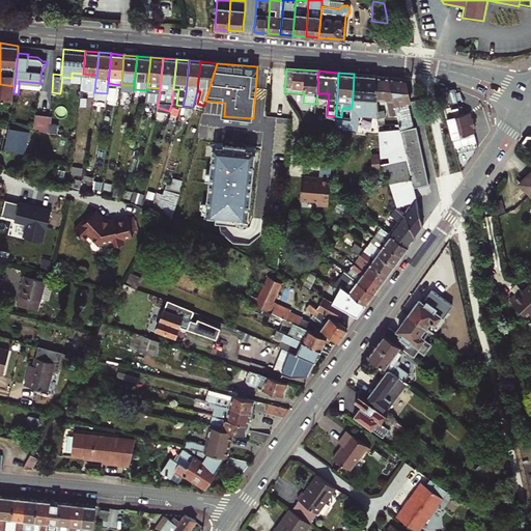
[(354,74),(353,98),(352,108),(351,119),(345,118),(341,117),(336,116),(336,117),(335,127),(356,127),(356,111),(378,111),(376,99),(375,75),(354,74)]
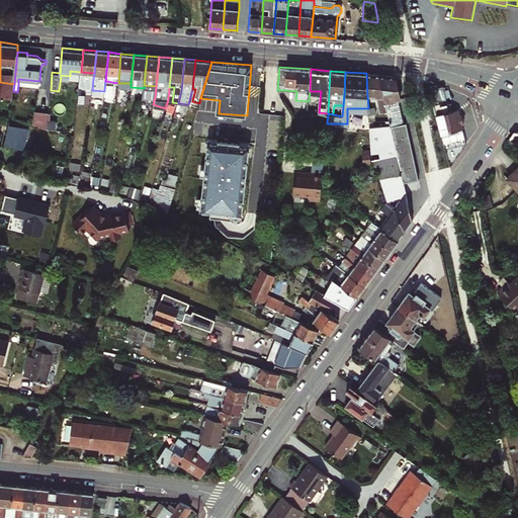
[(380,112),(387,111),(378,74),(366,73),(367,96),(376,97),(380,112)]
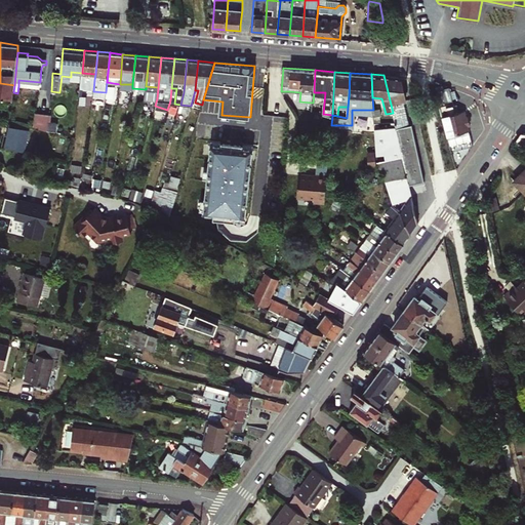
[(384,75),(393,113),(395,122),(397,129),(407,126),(401,101),(404,101),(406,99),(401,76),(384,75)]
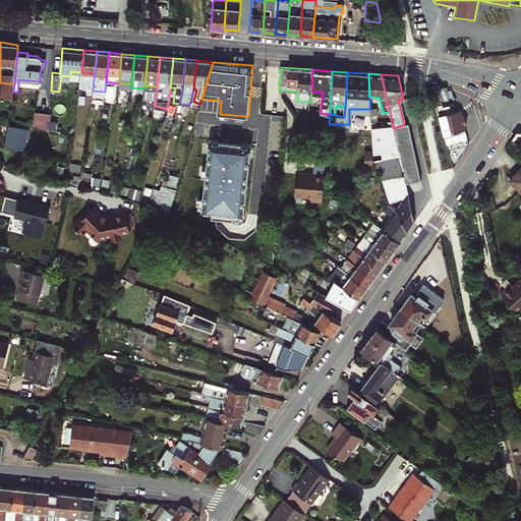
[(155,99),(155,90),(146,90),(146,98),(155,99)]
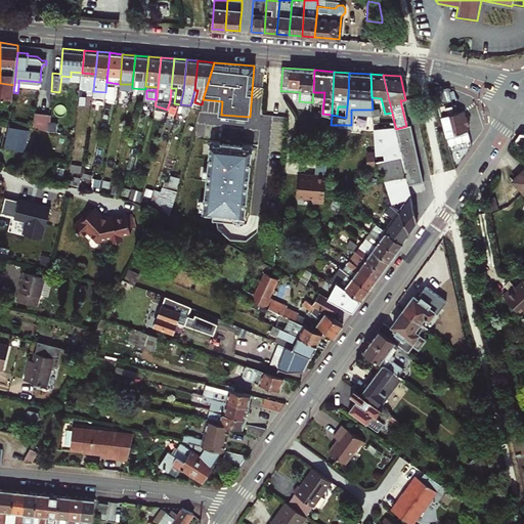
[(409,125),(403,100),(400,100),(406,126),(409,125)]
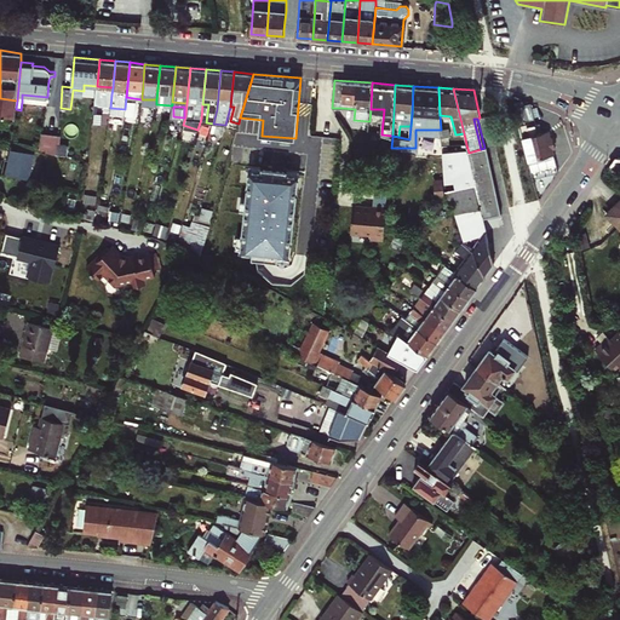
[(528,126),(521,127),(528,161),(554,155),(552,149),(550,138),(549,131),(539,133),(537,124),(528,126)]
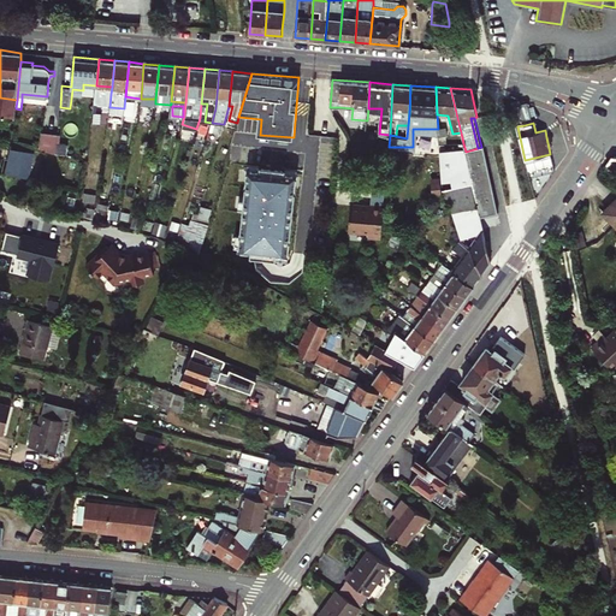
[(55,153),(58,134),(42,132),(40,149),(55,153)]
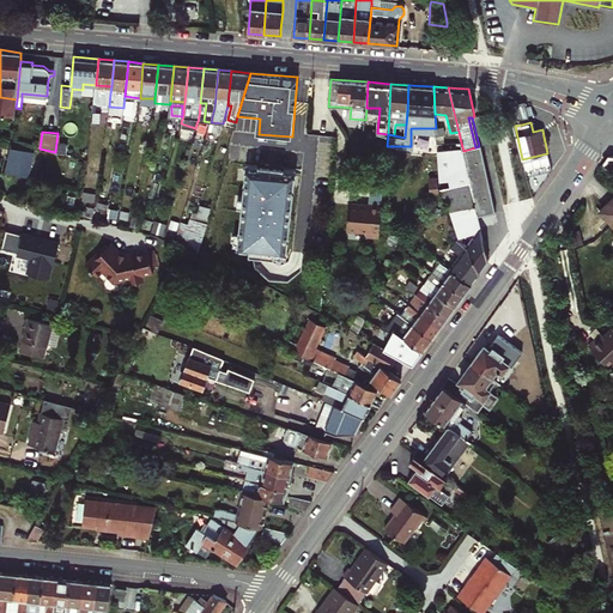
[(448,201),(450,210),(475,205),(471,182),(463,151),(461,143),(437,140),(442,199),(448,201)]
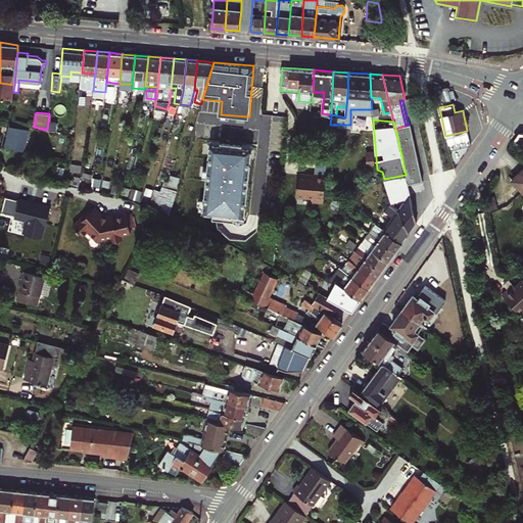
[(30,129),(10,125),(6,146),(25,150),(30,129)]
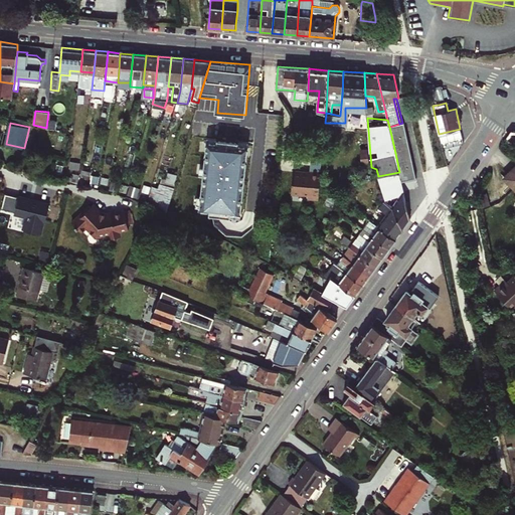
[(389,127),(395,153),(399,172),(414,168),(404,123),(402,123),(399,124),(389,127)]
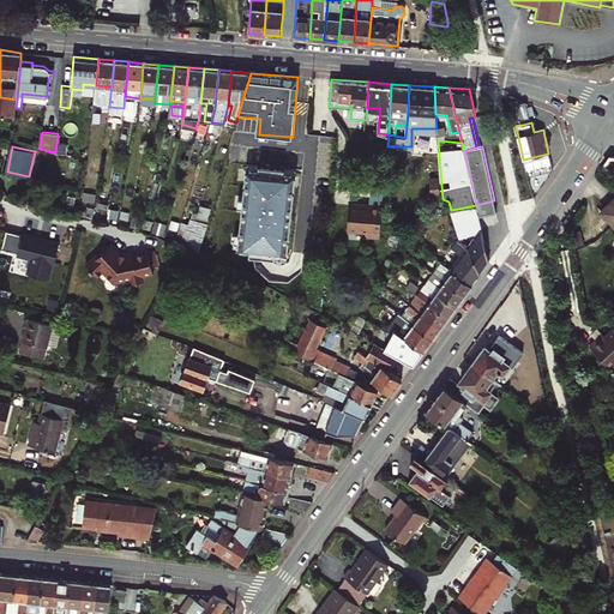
[(613,168),(613,156),(609,156),(603,164),(609,168),(613,168)]
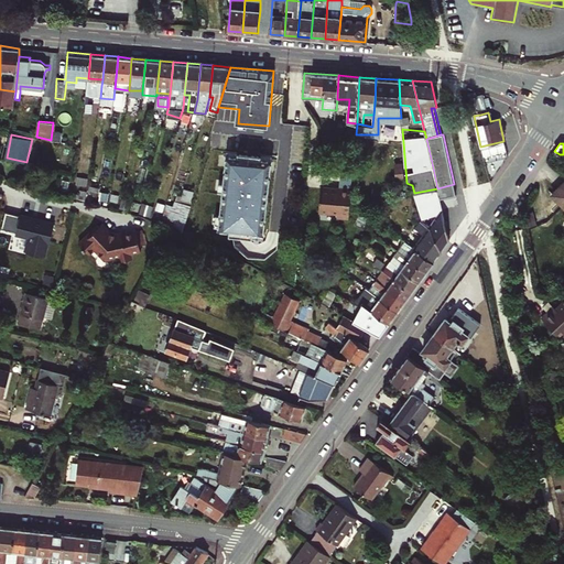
[(240,156),(227,155),(220,229),(232,230),(232,231),(266,234),(272,159),(259,158),(259,156),(240,155),(240,156)]
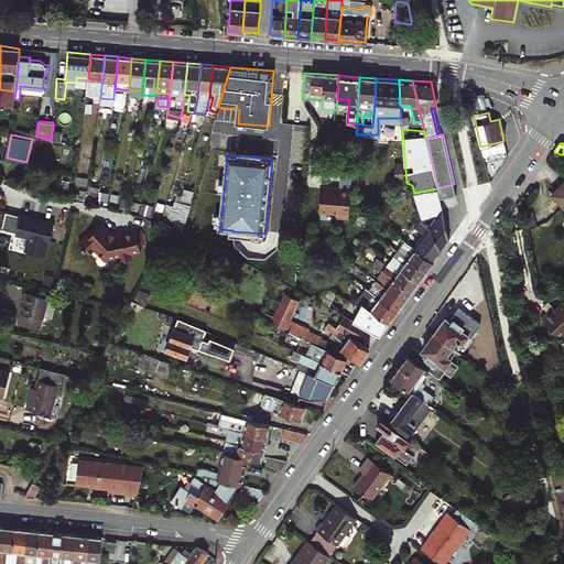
[(563,181),(551,195),(563,207),(563,181)]
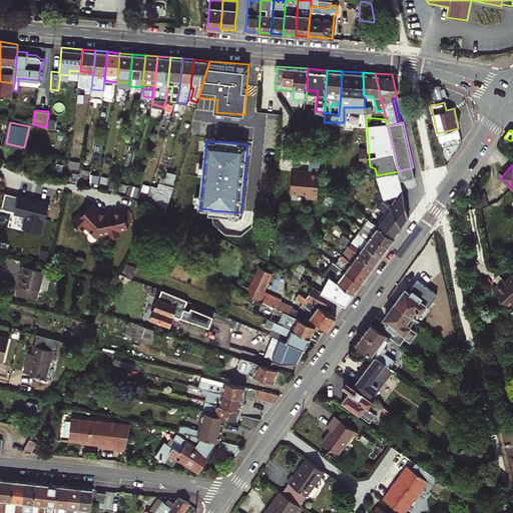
[(398,171),(400,180),(415,177),(413,167),(398,171)]
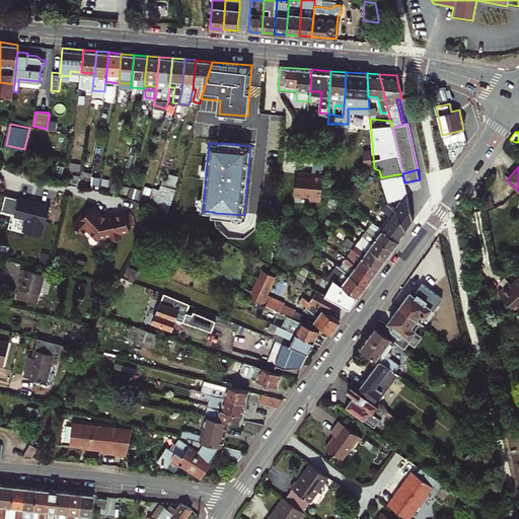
[(80,175),(68,172),(66,181),(78,183),(80,175)]
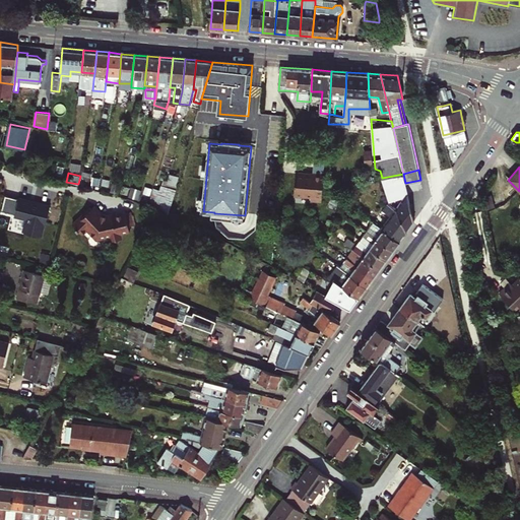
[(314,175),(297,173),(296,196),(312,197),(312,201),(323,201),(325,174),(314,174),(314,175)]
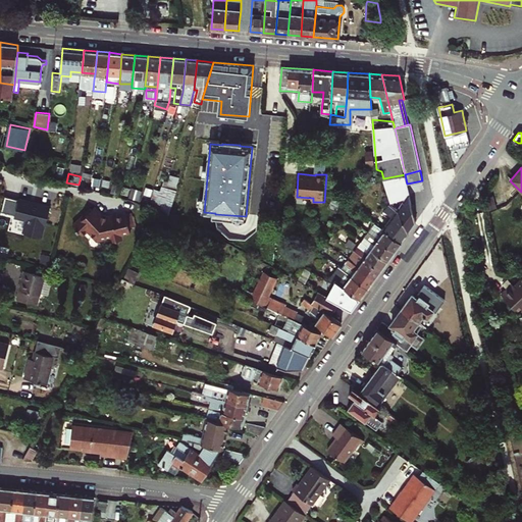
[(416,222),(413,209),(407,184),(405,174),(383,178),(390,203),(400,198),(403,203),(398,209),(408,232),(416,222)]
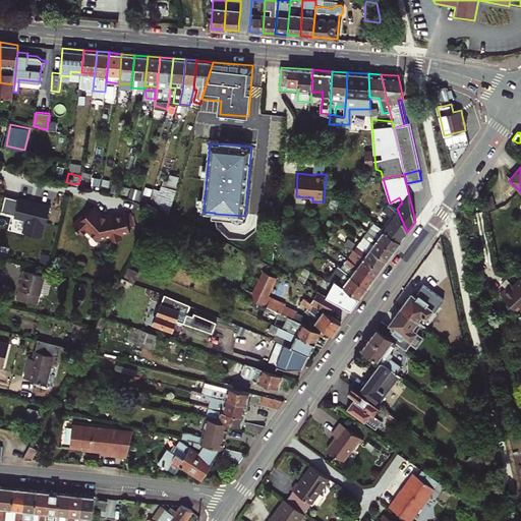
[(161,204),(165,192),(156,190),(153,201),(161,204)]
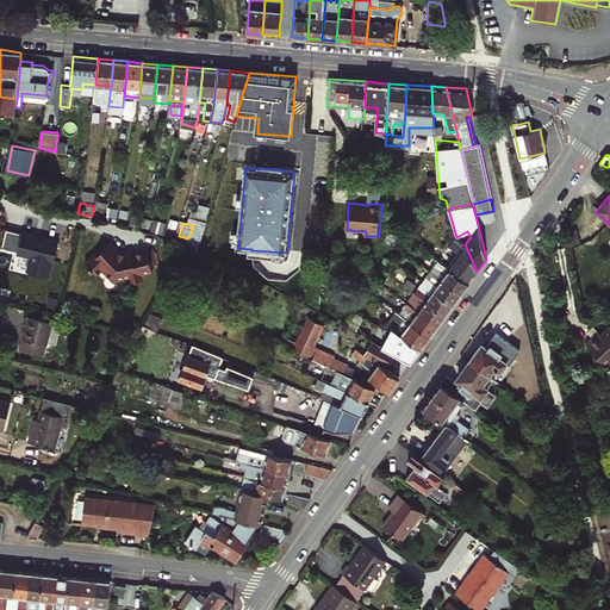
[(58,242),(24,234),(20,251),(36,256),(32,272),(49,278),(58,242)]
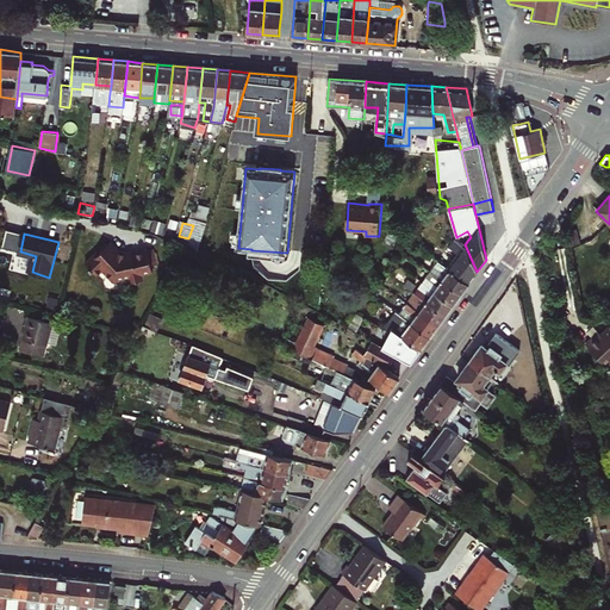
[(456,237),(439,261),(470,282),(477,272),(465,244),(459,242),(456,237)]
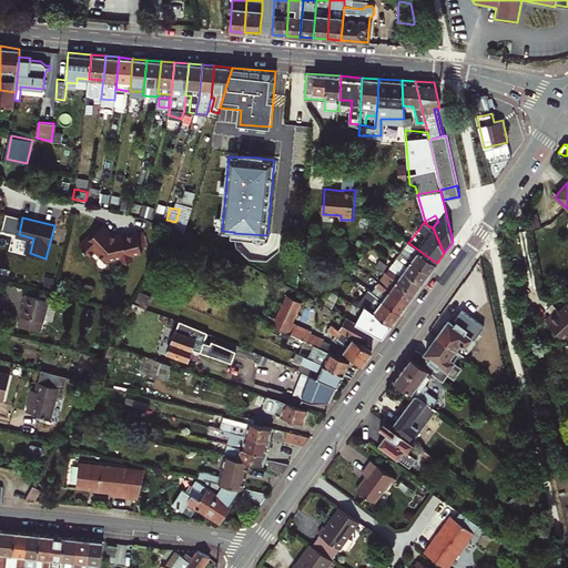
[(97,251),(101,255),(113,261),(120,259),(122,263),(127,264),(131,264),(133,260),(132,255),(143,253),(142,247),(141,244),(146,243),(143,231),(117,234),(111,232),(103,224),(101,226),(99,225),(81,244),(87,252),(88,251),(91,255),(97,251)]
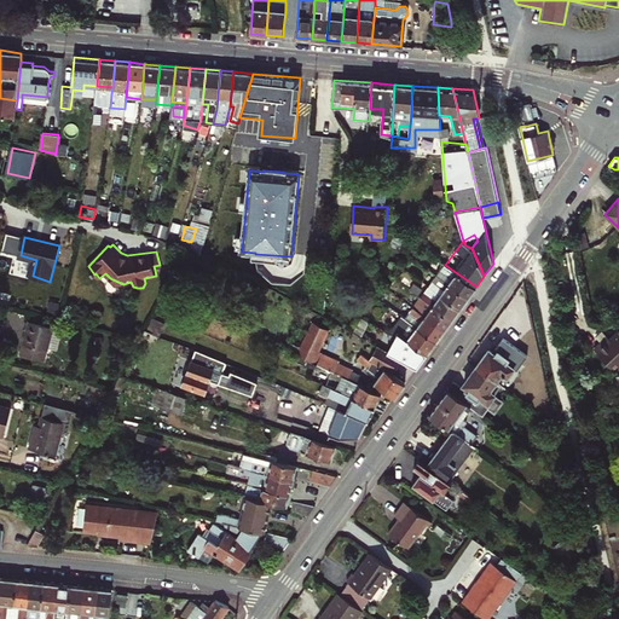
[(435,259),(441,250),(437,247),(431,255),(435,259)]
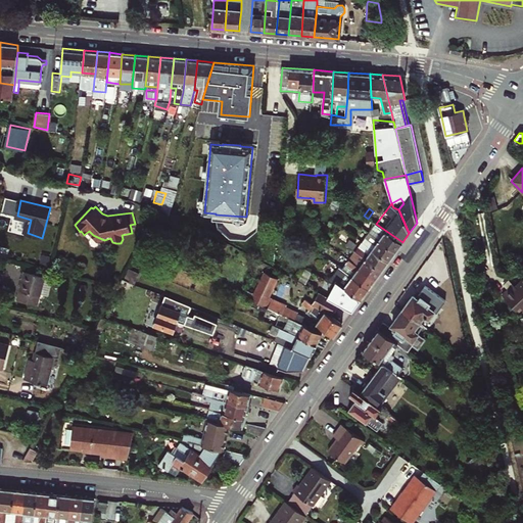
[(368,219),(374,222),(378,216),(373,211),(368,219)]
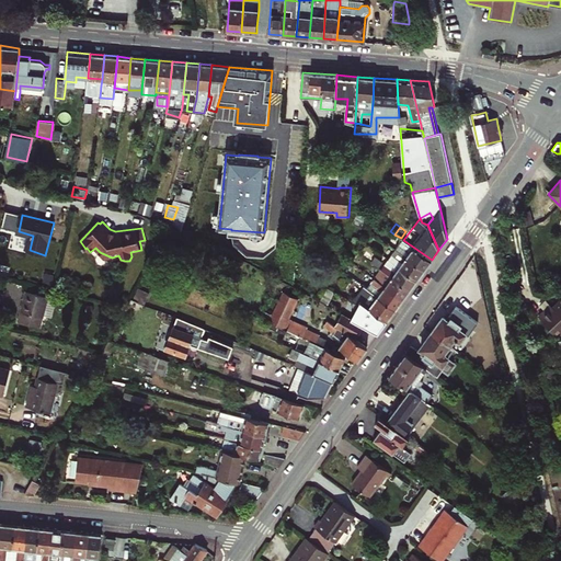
[(397,250),(424,270),(432,260),(403,240),(397,250)]
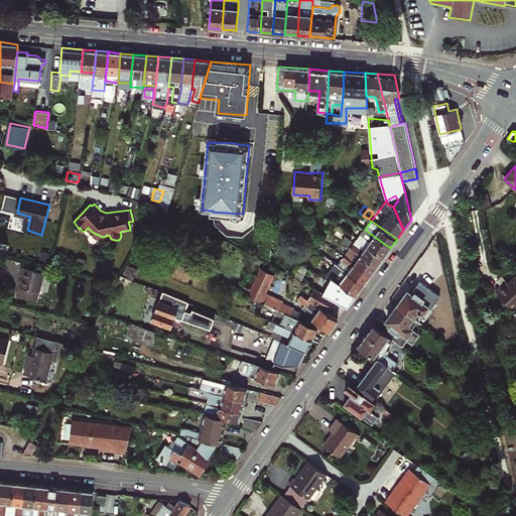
[(358,239),(384,257),(390,248),(365,230),(358,239)]
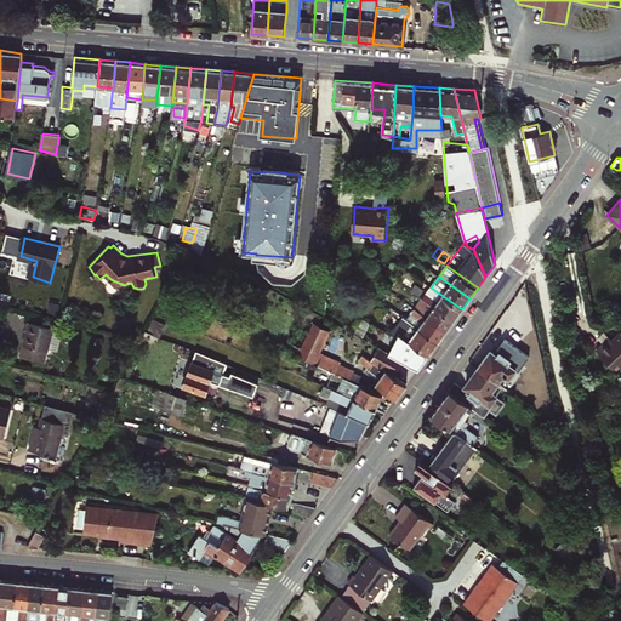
[(411,290),(420,296),(423,290),(415,284),(411,290)]
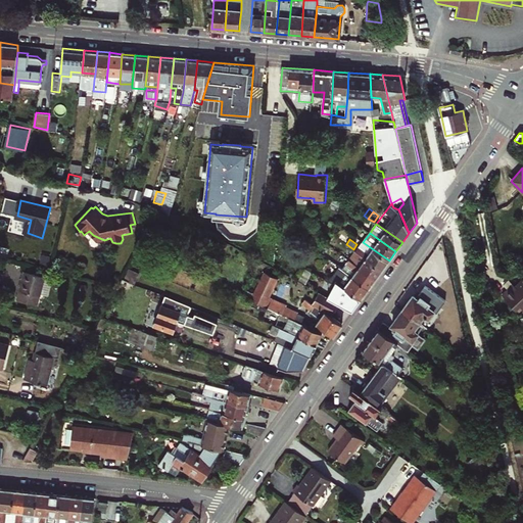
[(363,242),(357,251),(382,270),(389,260),(363,242)]
